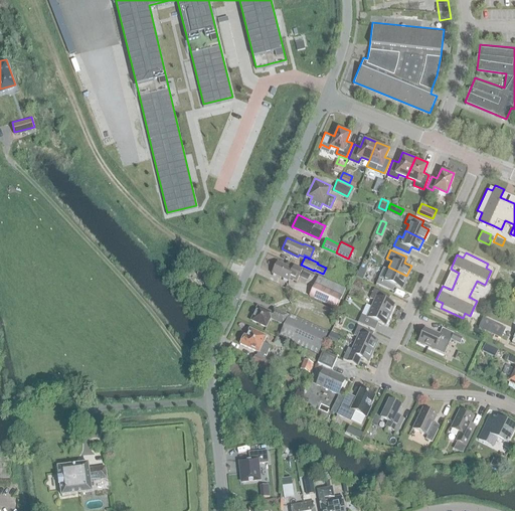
[(292,266),(277,259),(272,271),(288,279),(290,275),(297,279),(302,267),(294,263),(292,266)]
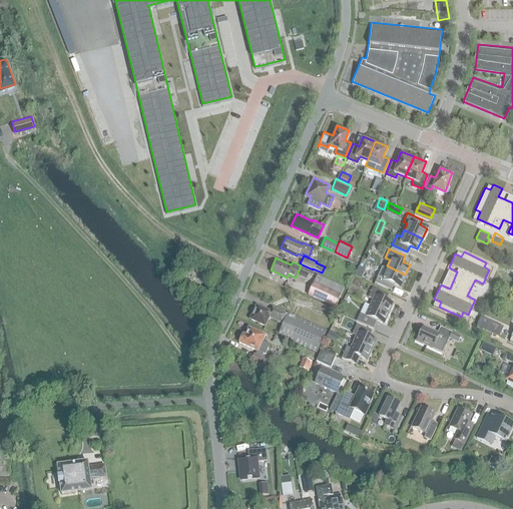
[(389,280),(401,285),(405,275),(387,266),(384,273),(379,271),(375,280),(386,285),(389,280)]
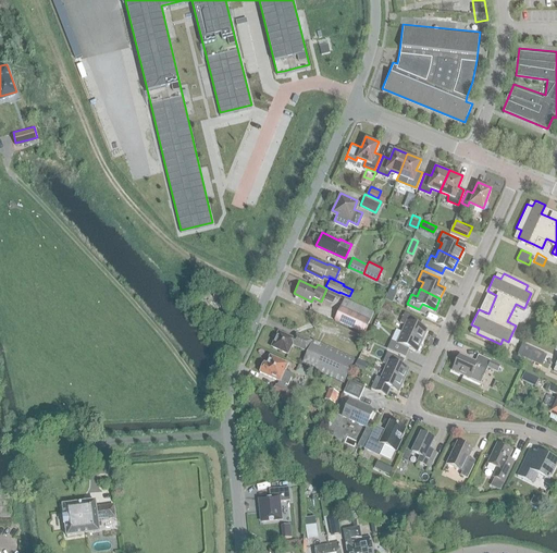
[(373,309),(344,296),(341,304),(334,317),(363,331),(370,317),(373,309)]
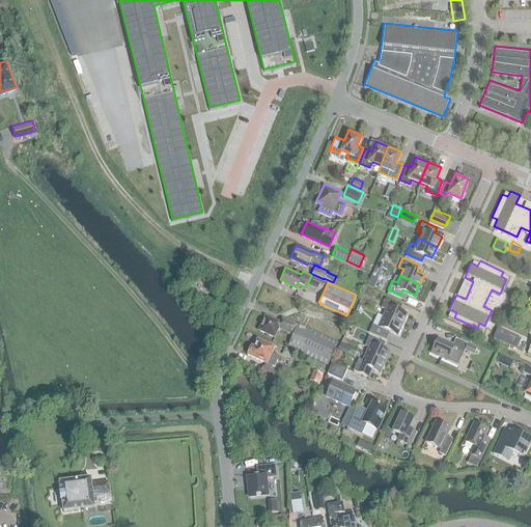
[(383,313),(402,322),(407,311),(399,308),(402,302),(385,295),(381,304),(386,307),(383,313)]
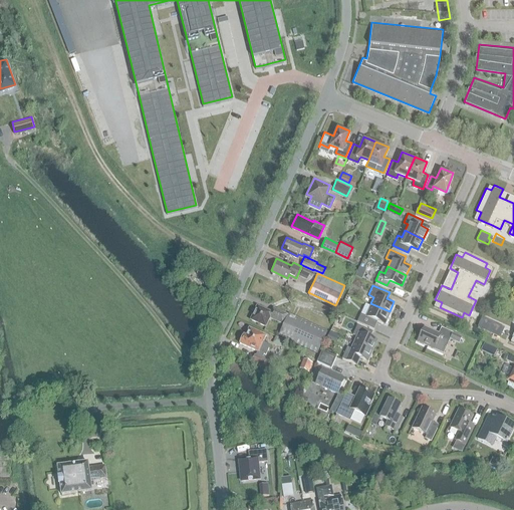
[(271,310),(257,303),(256,304),(255,304),(253,308),(254,308),(250,317),(265,324),(269,315),(283,321),(278,332),(317,350),(327,328),(288,310),(287,312),(273,305),(271,310)]
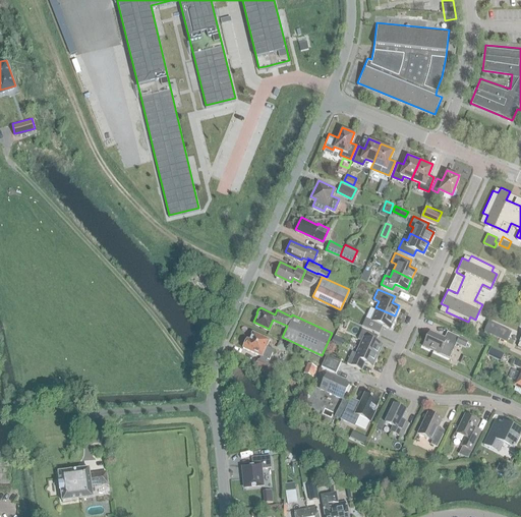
[(395,316),(375,307),(371,318),(365,316),(361,323),(379,331),(383,323),(390,327),(395,316)]
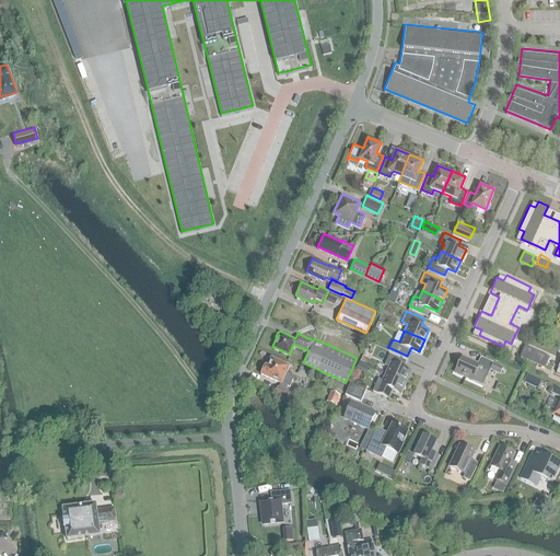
[(547,354),(527,344),(525,349),(523,348),(521,352),(545,365),(547,359),(545,358),(547,354)]
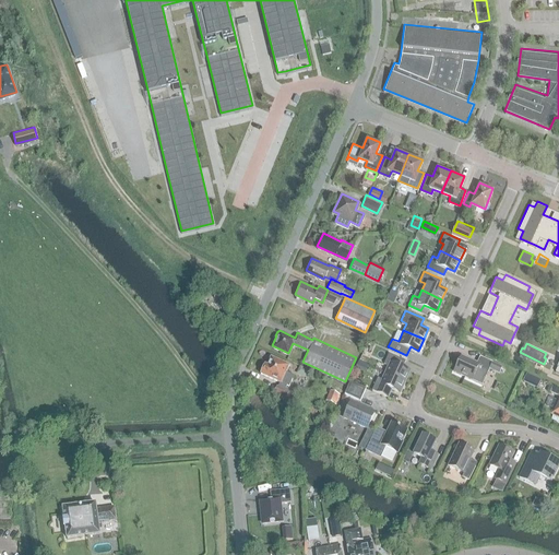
[(388,363),(384,369),(405,379),(411,368),(402,364),(405,358),(389,351),(383,361),(388,363)]
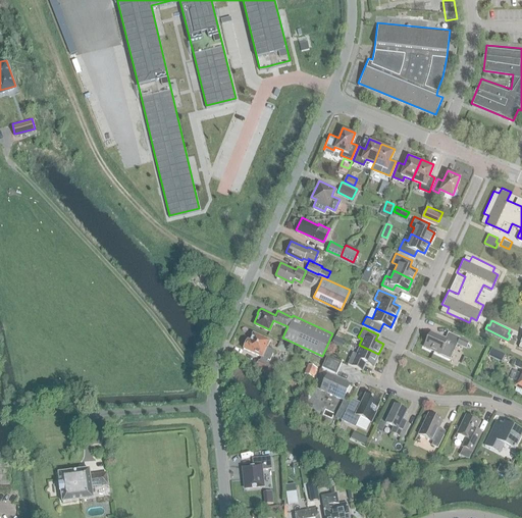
[(446,337),(430,329),(423,344),(450,356),(457,342),(466,346),(468,340),(448,330),(446,337)]
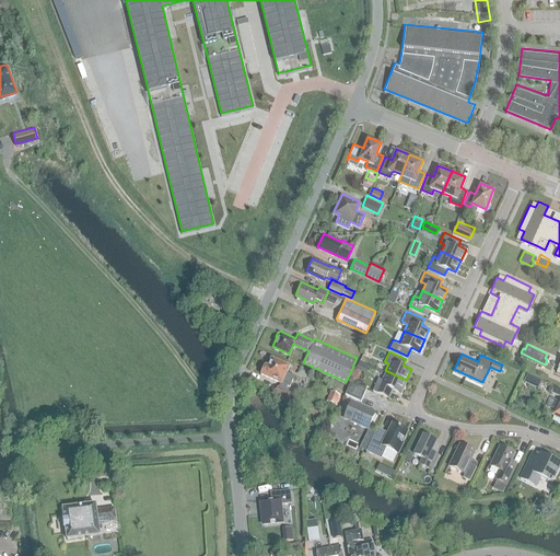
[(289,363),(271,355),(267,362),(266,361),(265,363),(263,365),(261,368),(261,370),(260,371),(279,380),(273,391),(286,396),(289,390),(284,387),(287,383),(289,384),(293,373),(286,370),(289,363)]
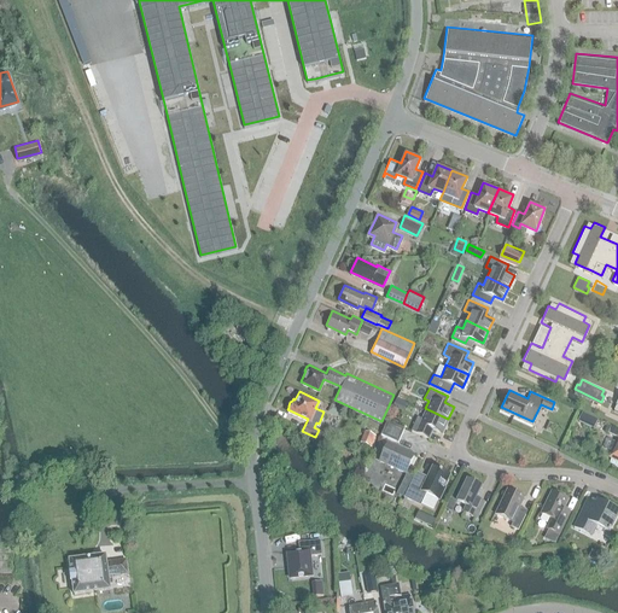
[(448,419),(425,408),(423,416),(418,414),(410,427),(429,436),(432,426),(442,431),(448,419)]
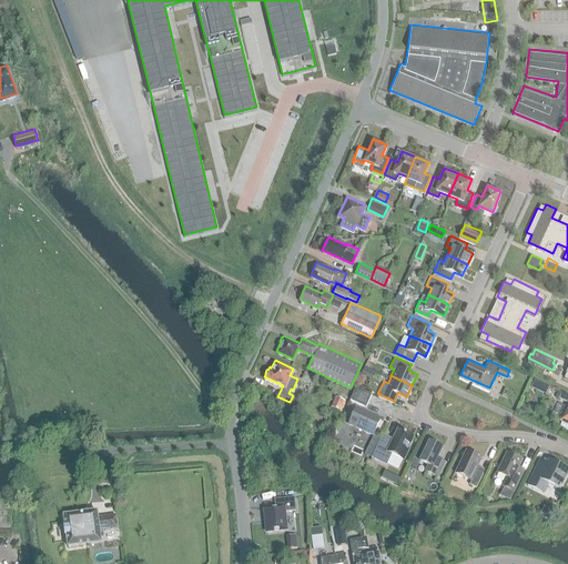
[(535,375),(533,381),(541,385),(544,380),(535,375)]
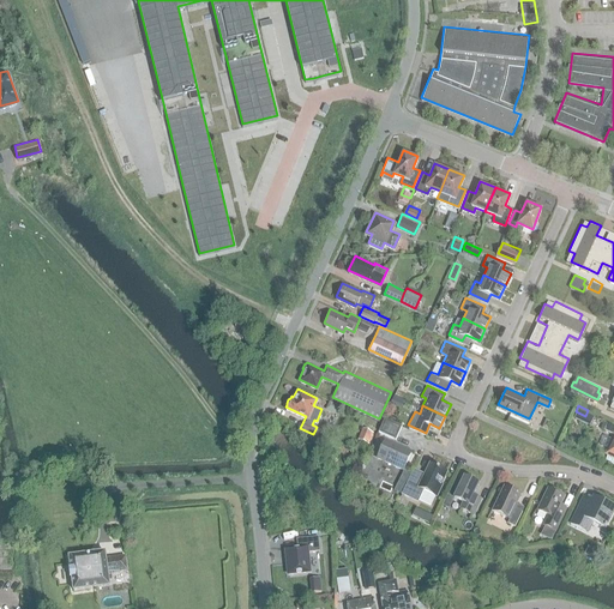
[(402,422),(384,415),(378,428),(395,436),(402,422)]
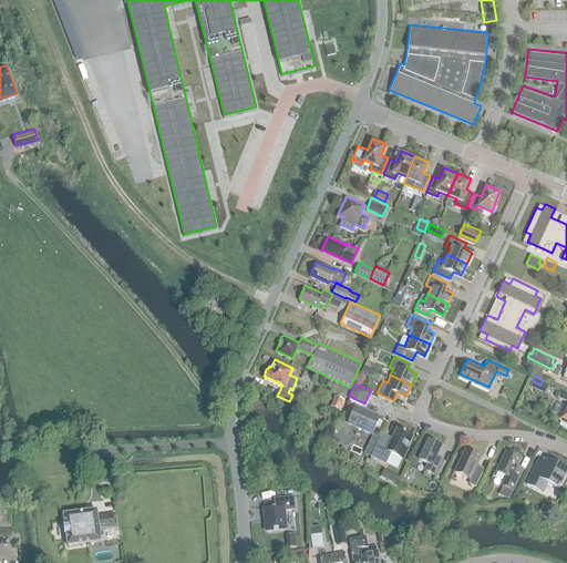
[(566,391),(560,388),(553,385),(552,387),(559,390),(557,395),(566,399),(566,400),(559,417),(566,419),(566,391)]
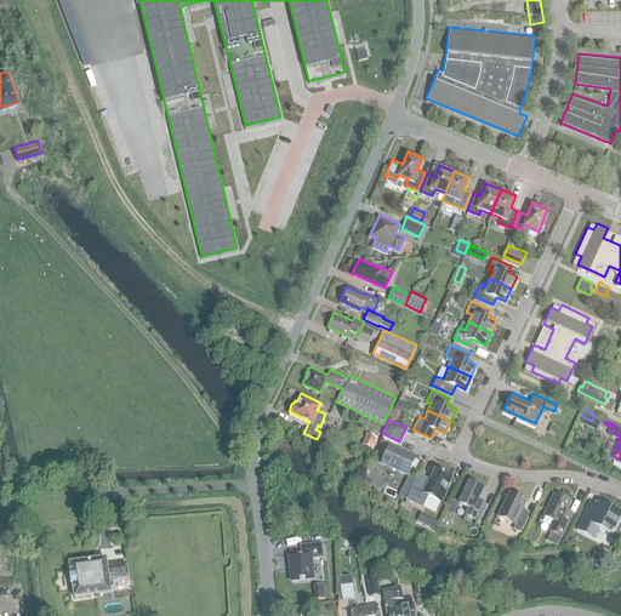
[(377,434),(366,429),(362,443),(372,448),(377,434)]
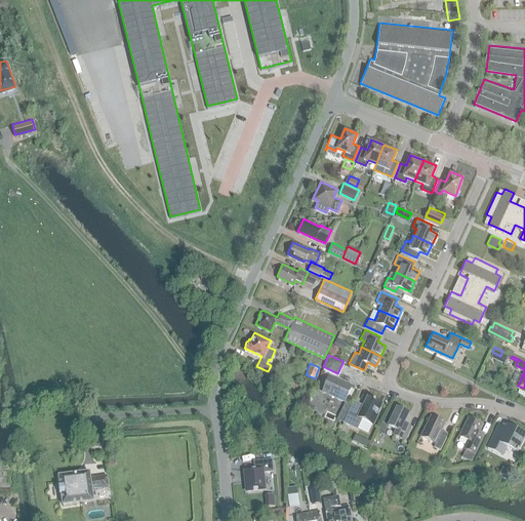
[(352,384),(329,373),(322,389),(345,399),(352,384)]
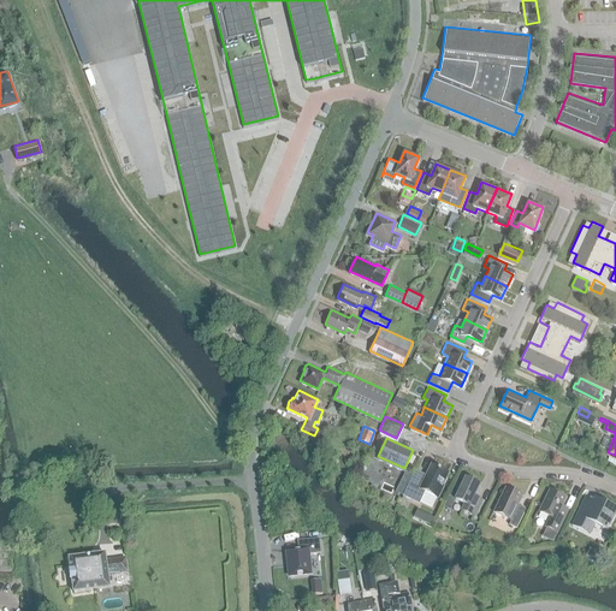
[(361,452),(353,449),(349,460),(359,463),(361,452)]
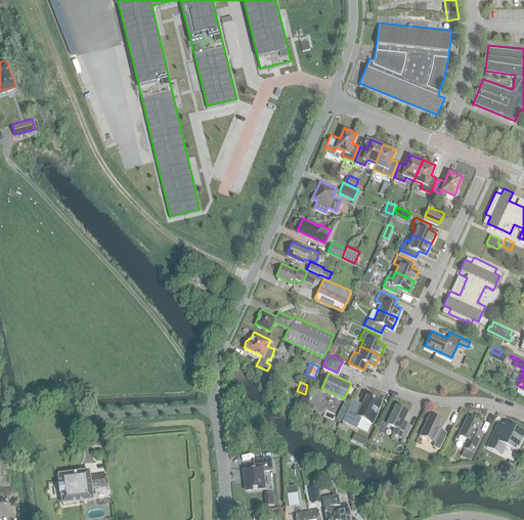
[(381,401),(366,394),(362,402),(353,397),(346,413),(343,420),(356,426),(361,416),(373,421),(377,412),(376,412),(381,401)]
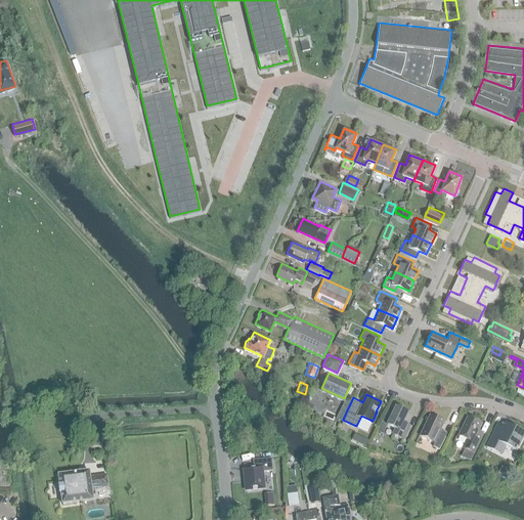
[(310,409),(314,402),(308,399),(304,407),(310,409)]
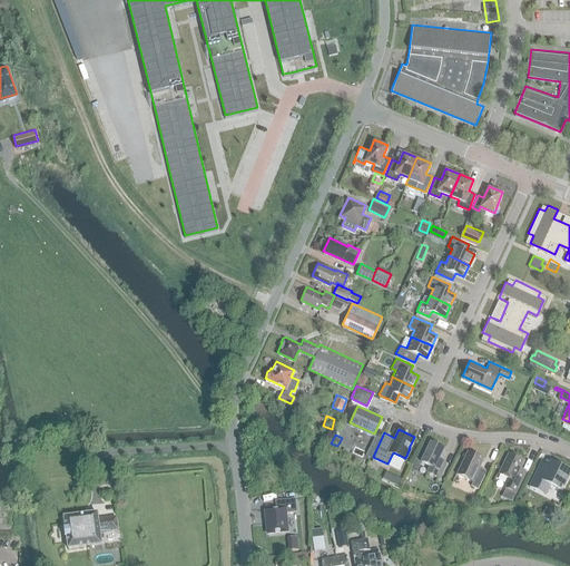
[(444,447),(431,440),(421,460),(430,464),(426,470),(439,476),(446,460),(439,457),(444,447)]
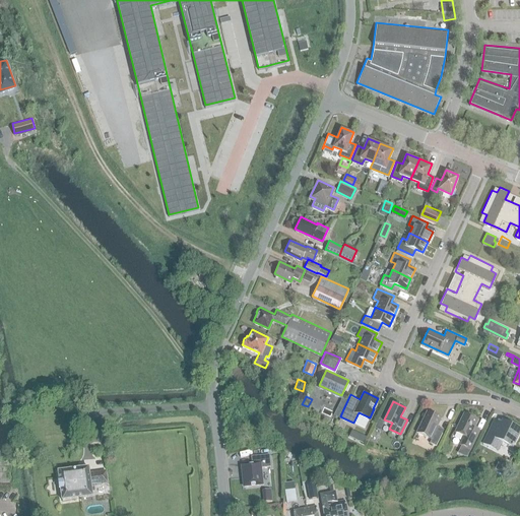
[(441,416),(427,409),(416,430),(431,437),(430,440),(436,443),(442,431),(436,428),(441,416)]
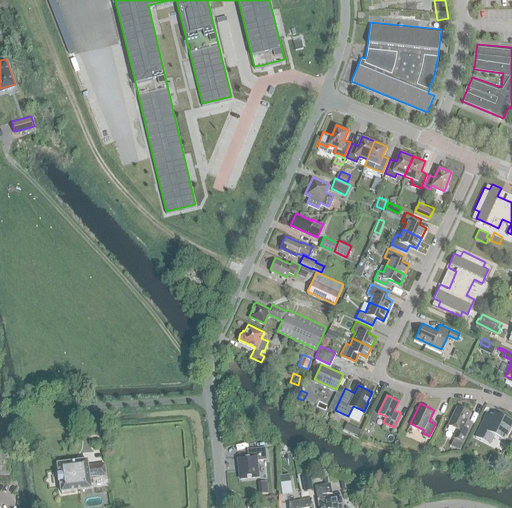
[(470,411),(457,404),(448,423),(457,427),(453,435),(463,440),(470,426),(472,421),(467,418),(470,411)]
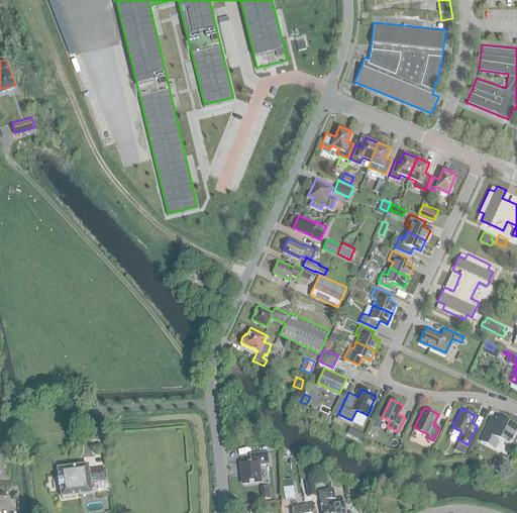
[(82,412),(66,412),(66,424),(82,425),(82,412)]
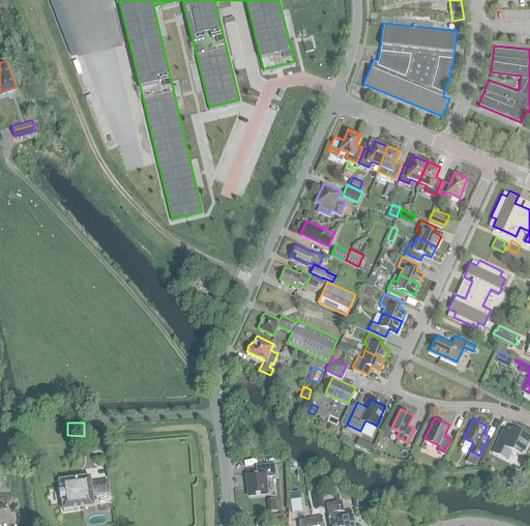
[(508,434),(501,431),(492,449),(507,457),(511,448),(513,448),(523,454),(529,438),(529,435),(511,427),(510,430),(508,434)]
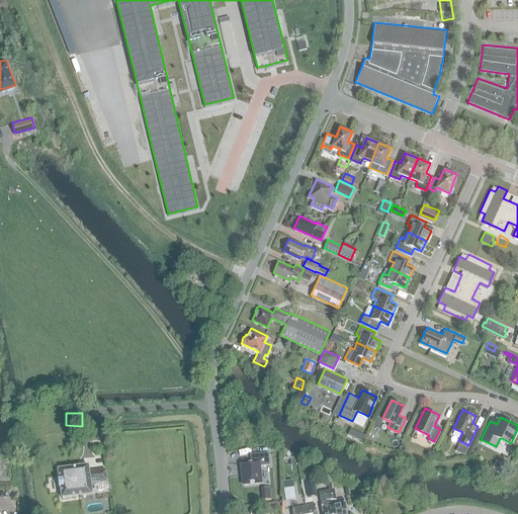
[(269,462),(268,450),(250,452),(251,460),(241,461),(243,482),(260,480),(259,463),(269,462)]
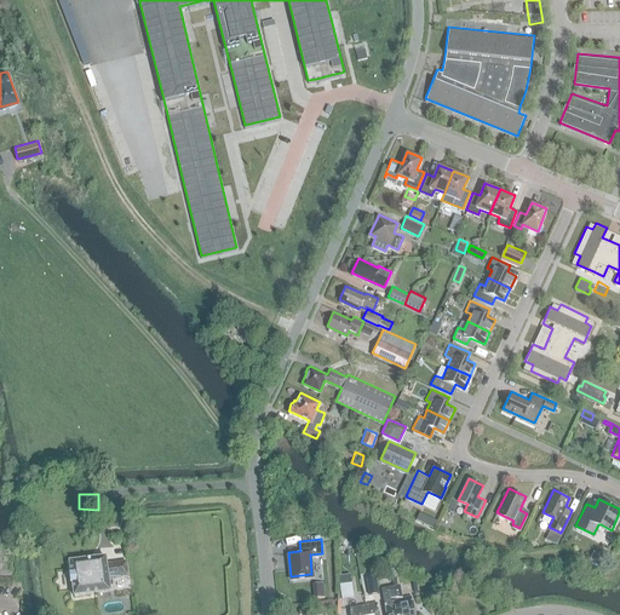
[(107,561),(105,555),(69,558),(74,592),(110,588),(108,569),(110,569),(112,575),(128,573),(126,558),(107,561)]
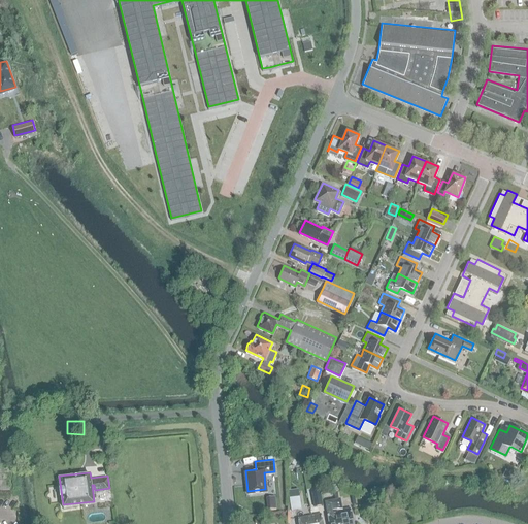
[(323,502),(320,488),(311,489),(314,504),(323,502)]
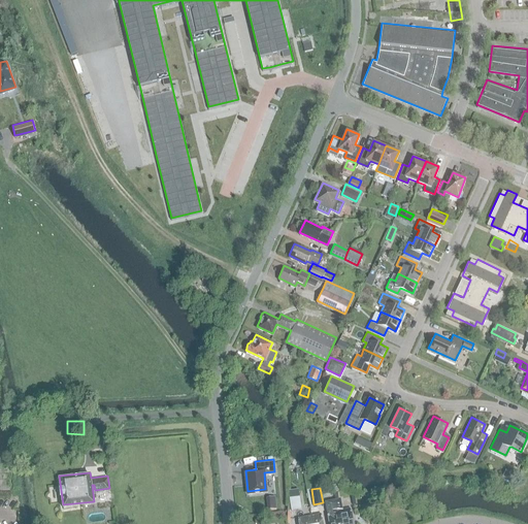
[(301,506),(299,494),(289,495),(291,508),(301,506)]
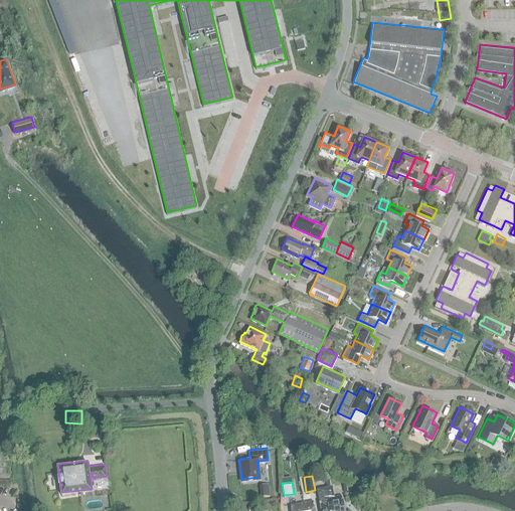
[(344,510),(341,494),(334,495),(332,484),(322,486),(324,497),(326,496),(327,499),(329,498),(330,502),(329,502),(331,510),(344,510)]
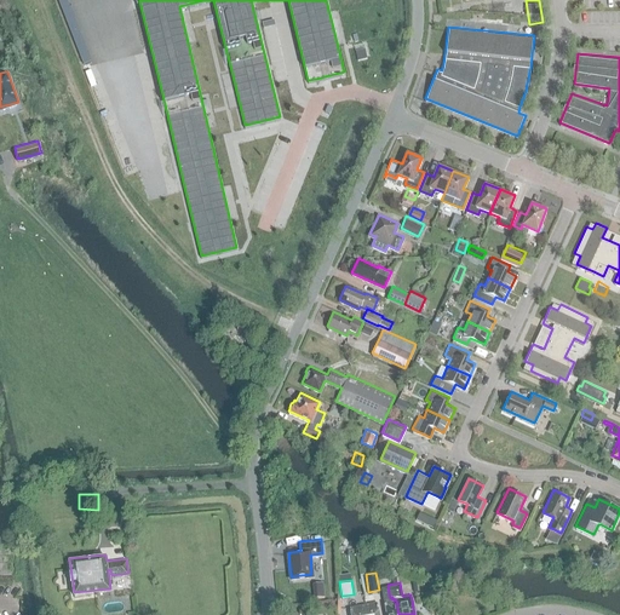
[(390,598),(388,585),(382,586),(386,614),(399,614),(396,604),(397,604),(396,599),(394,601),(392,597),(390,598)]
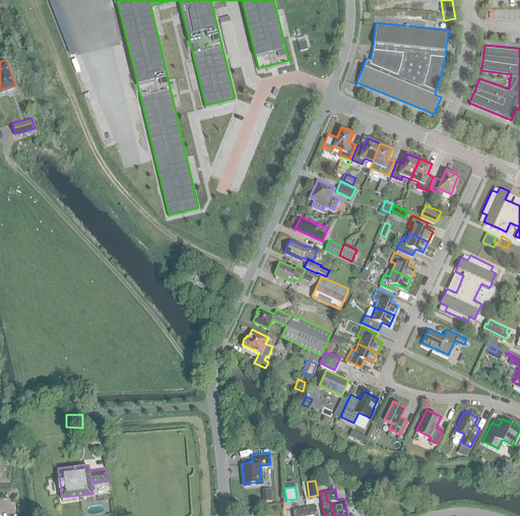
[(318,515),(316,504),(307,506),(308,515),(318,515)]
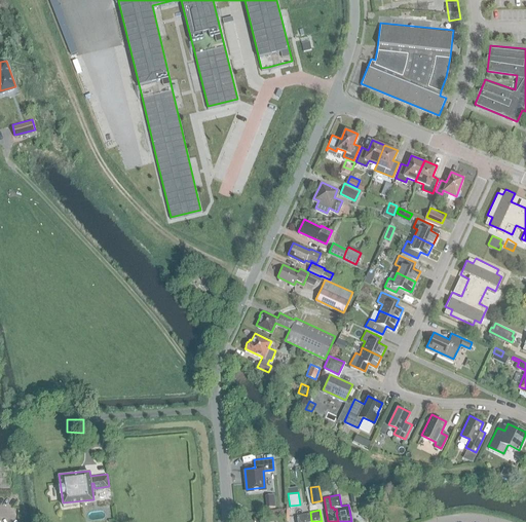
[(311,521),(310,512),(297,514),(298,521),(311,521)]
